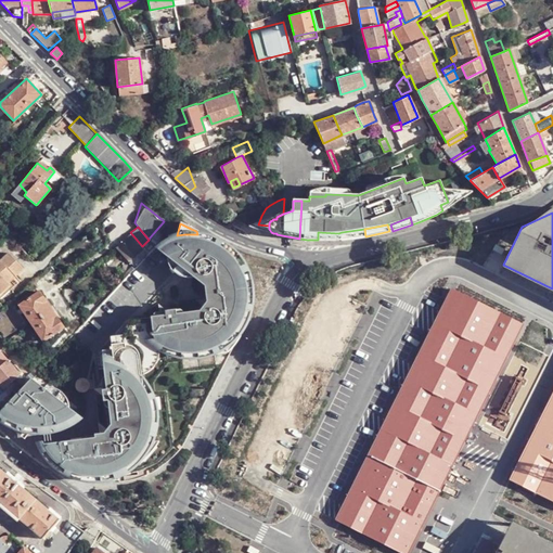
[(342,232),(342,240),(365,236),(364,229),(342,232)]
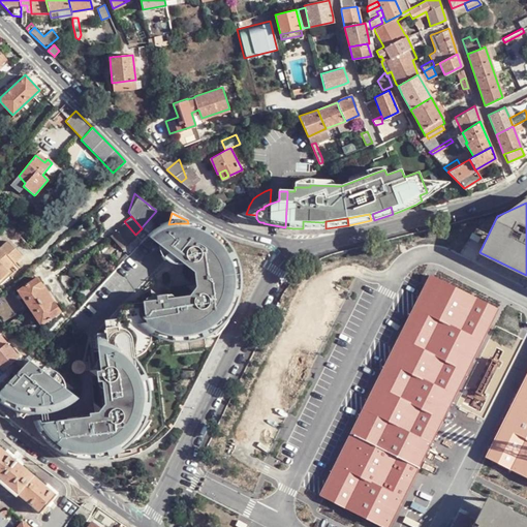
[(126,243),(135,235),(124,221),(115,229),(126,243)]
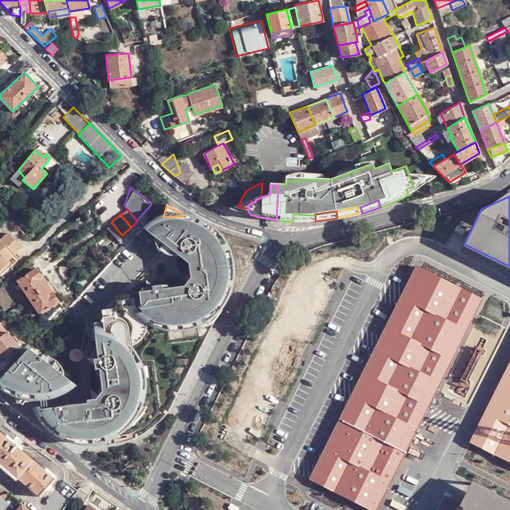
[(148,224),(142,229),(152,236),(153,237),(177,256),(188,264),(190,279),(183,287),(169,289),(165,286),(142,289),(139,293),(115,296),(117,309),(105,310),(101,311),(102,320),(100,321),(100,322),(93,323),(95,340),(96,347),(93,351),(96,374),(100,378),(102,392),(96,400),(87,401),(87,404),(39,410),(43,416),(47,422),(53,428),(58,432),(64,435),(75,434),(76,439),(107,435),(108,438),(114,435),(120,431),(125,427),(123,425),(136,408),(140,407),(142,403),(143,398),(143,394),(136,395),(132,365),(126,366),(124,351),(128,347),(127,346),(124,344),(142,320),(145,322),(146,323),(150,318),(164,317),(165,324),(195,320),(196,326),(203,322),(209,318),(213,314),(217,310),(221,305),(224,300),(226,295),(228,289),(229,283),(230,277),(230,270),(229,264),(228,257),(225,250),(222,244),(218,239),(213,233),(207,228),(201,224),(194,221),(195,219),(189,217),(182,216),(177,216),(170,216),(163,217),(161,218),(154,220),(148,224)]
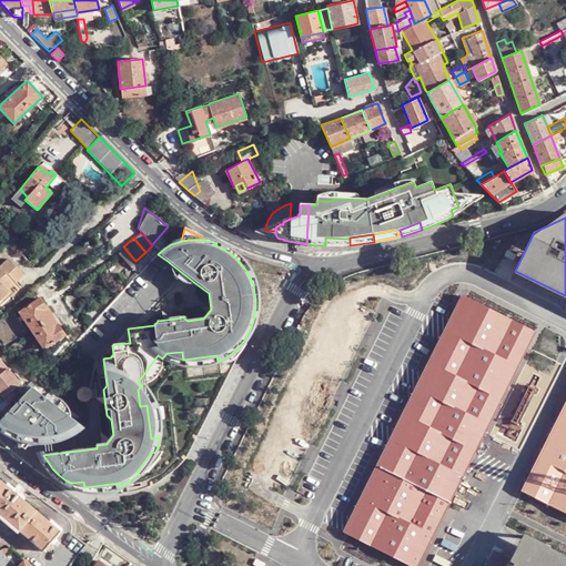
[(151,259),(158,251),(152,244),(152,245),(145,252),(151,259)]
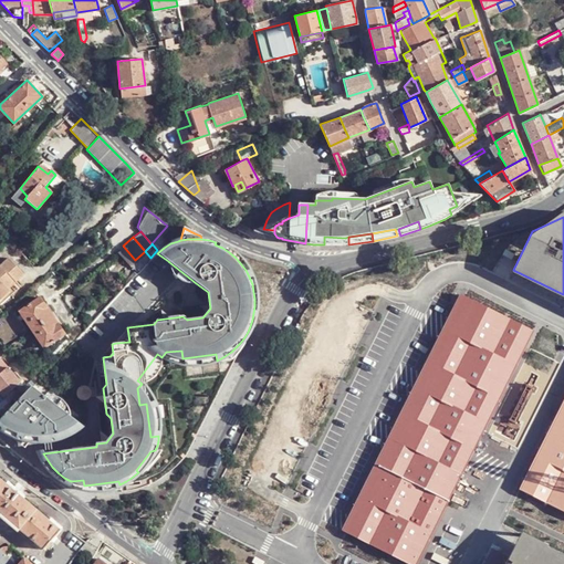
[(16,281),(24,273),(9,256),(0,263),(0,299),(11,289),(8,285),(14,280),(16,281)]
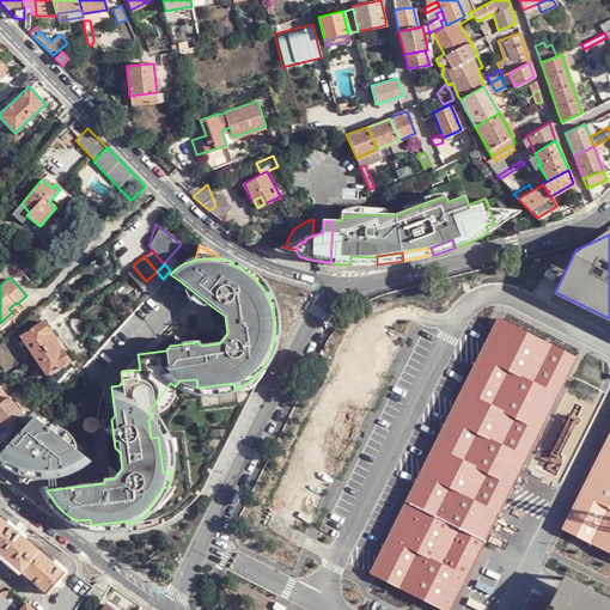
[(207,306),(212,306),(183,284),(184,288),(184,290),(185,294),(189,300),(195,304),(200,306),(207,306)]
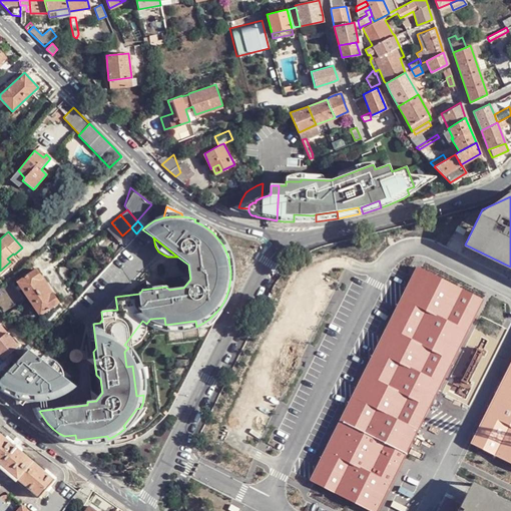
[(39,315),(59,301),(37,269),(17,282),(39,315)]
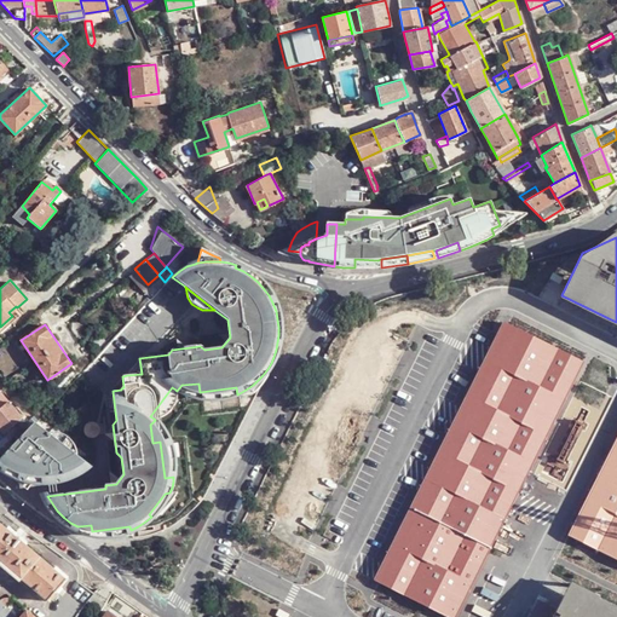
[(465,616),(590,367),(506,324),(376,584),(442,616),(465,616)]
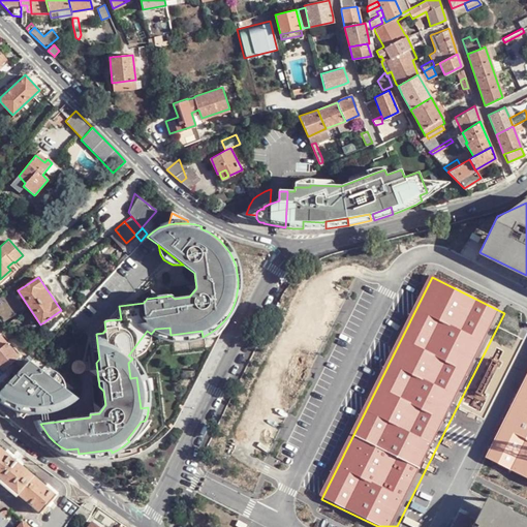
[(109,318),(109,320),(121,319),(119,306),(109,318)]
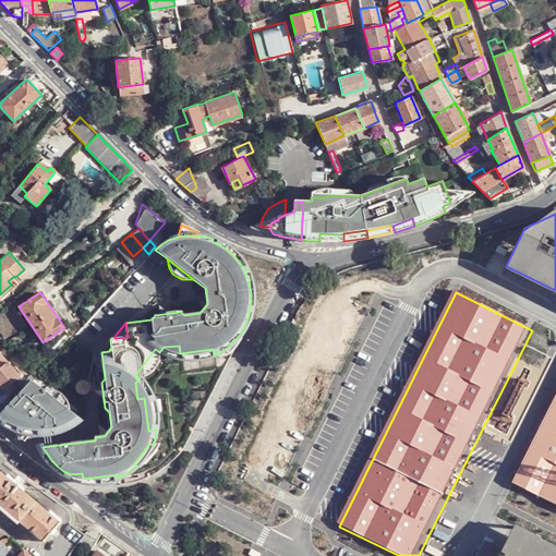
[(180,353),(179,346),(164,347),(159,352),(164,355),(180,353)]
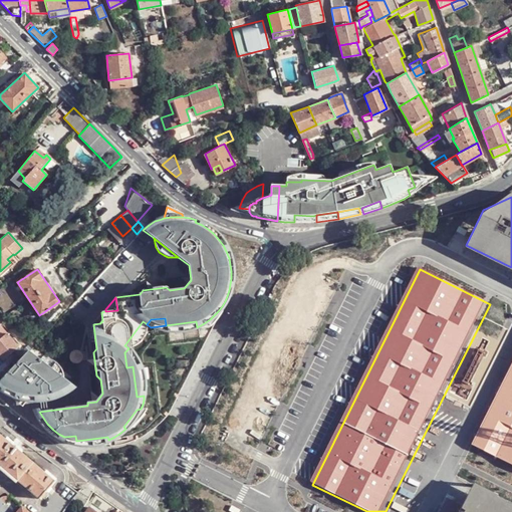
[(145,324),(146,323),(143,321),(124,345),(128,347),(128,346),(130,347),(133,346),(138,343),(141,340),(144,336),(146,331),(147,325),(145,324)]
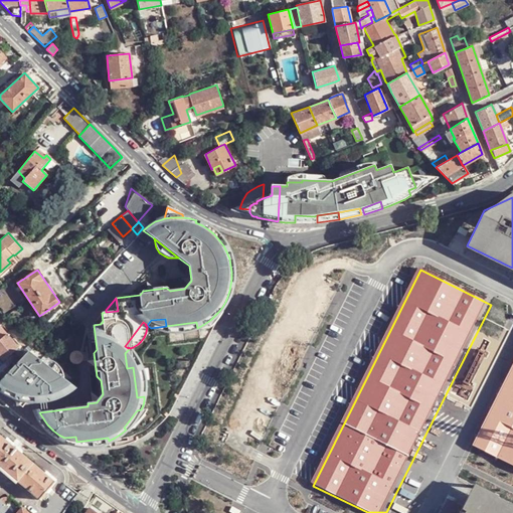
[(191,330),(197,328),(196,322),(166,326),(167,332),(170,332),(176,332),(183,332),(191,330)]
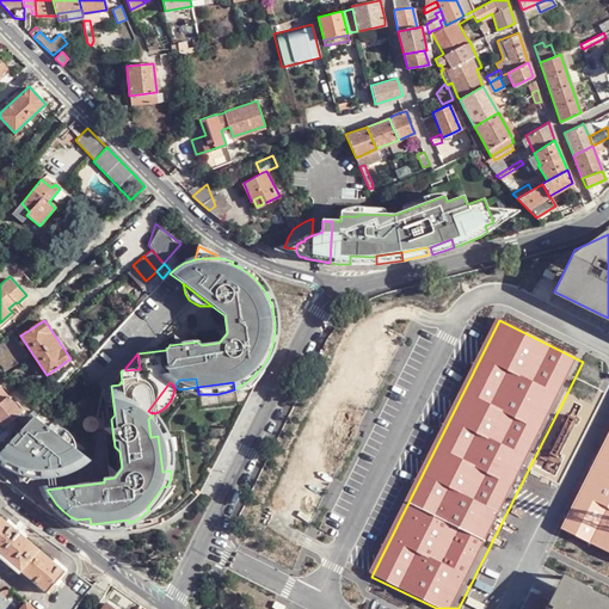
[(0,426),(20,411),(0,383),(0,426)]
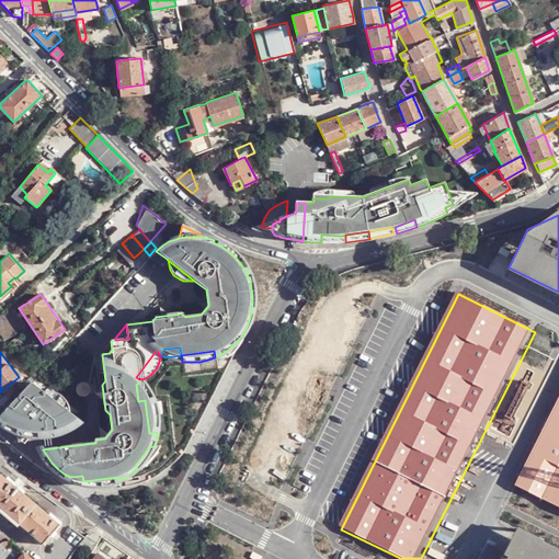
[(145,384),(140,380),(136,385),(138,401),(145,400),(149,433),(157,432),(158,428),(158,422),(157,413),(155,406),(152,399),(146,400),(145,384)]
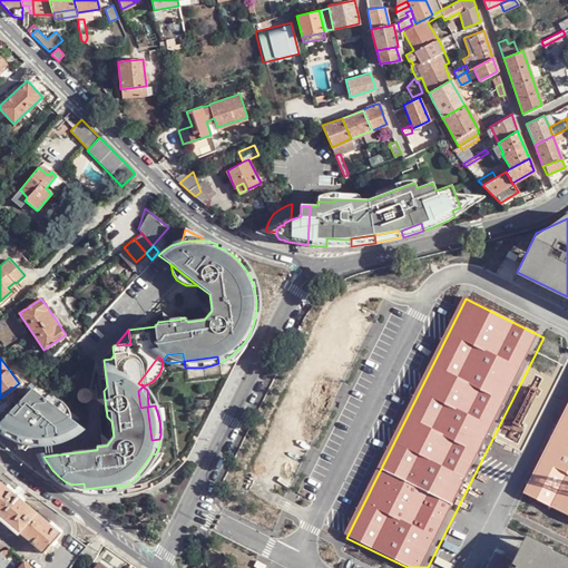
[(43,399),(31,390),(0,423),(0,429),(6,433),(9,429),(30,444),(31,443),(33,444),(41,444),(52,444),(62,441),(72,436),(82,428),(70,419),(43,399)]
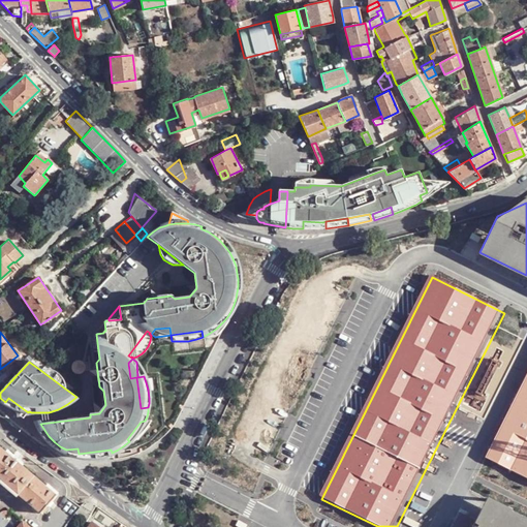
[(44,369),(40,370),(65,389),(65,386),(64,383),(63,379),(60,375),(56,372),(50,370),(44,369)]
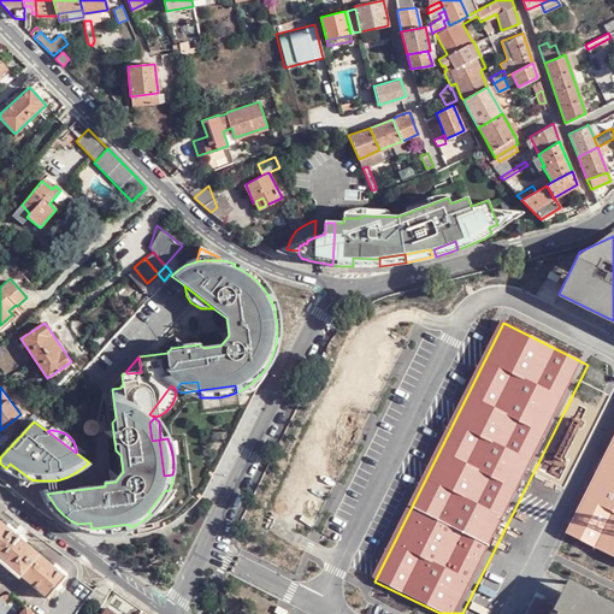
[(613,446),(568,537),(613,559),(613,446)]
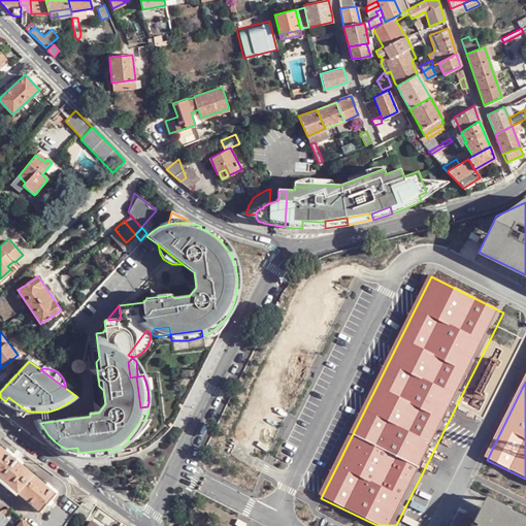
[(27,414),(28,412),(8,397),(5,401),(19,412),(27,414)]
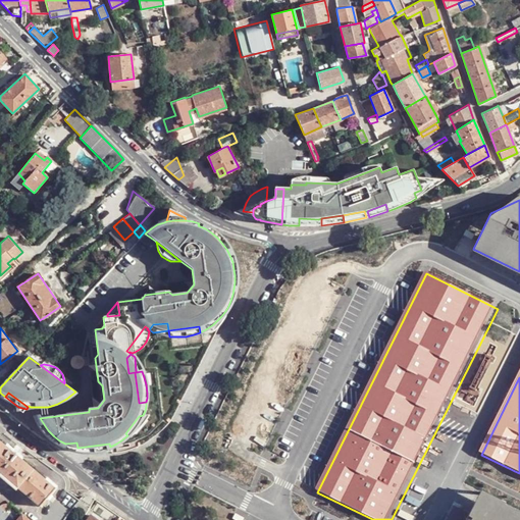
[(149,415),(143,415),(139,416),(125,433),(127,435),(131,436),(132,434),(136,431),(140,428),(143,424),(146,420),(149,415)]
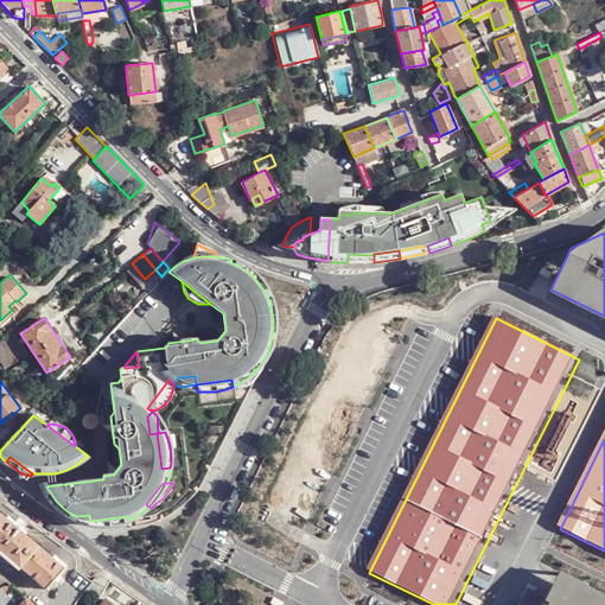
[(0,548),(21,566),(48,588),(68,565),(55,555),(52,556),(0,514),(0,548)]
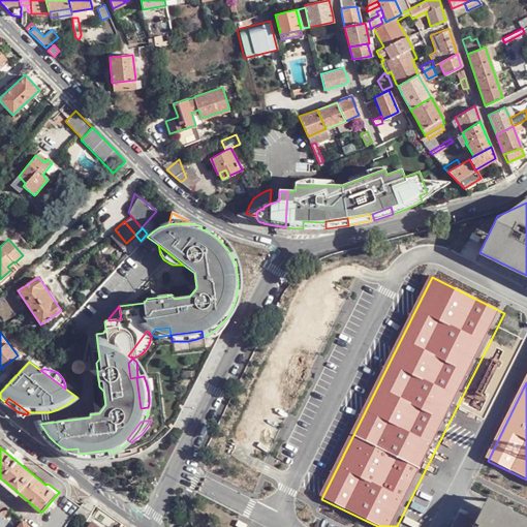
[(112,453),(111,450),(79,454),(78,448),(66,450),(66,453),(70,454),(76,456),(83,458),(90,458),(97,458),(104,456),(112,455),(112,453)]
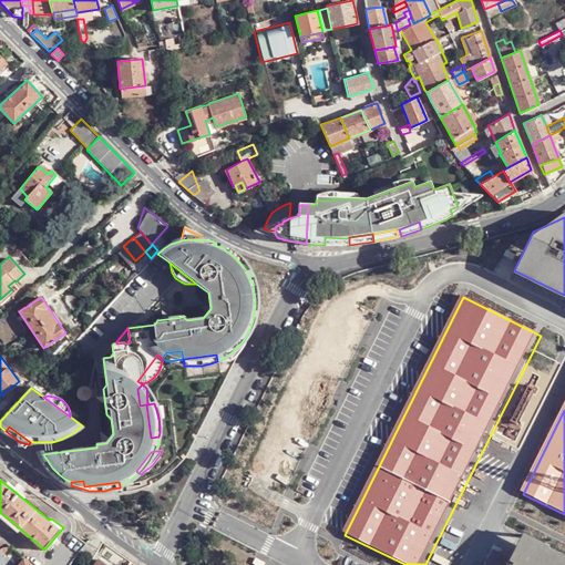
[(0,516),(18,531),(20,528),(0,512),(0,516)]
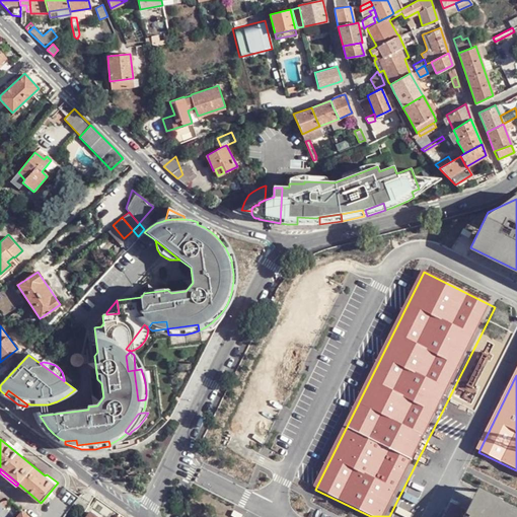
[(516,516),(516,495),(488,478),(467,516),(516,516)]
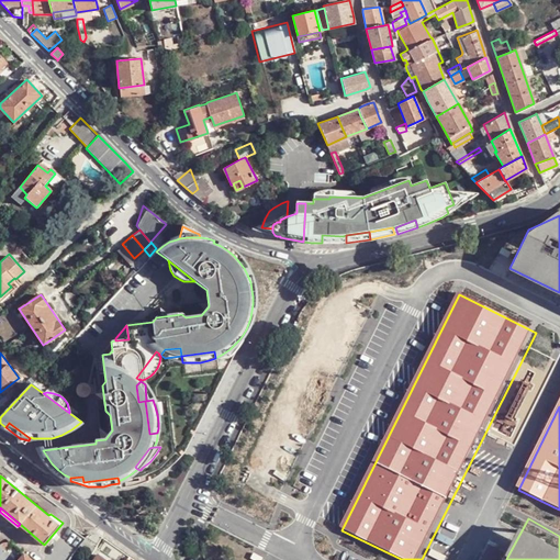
[(101,536),(96,532),(86,538),(82,541),(78,546),(90,553),(101,536)]
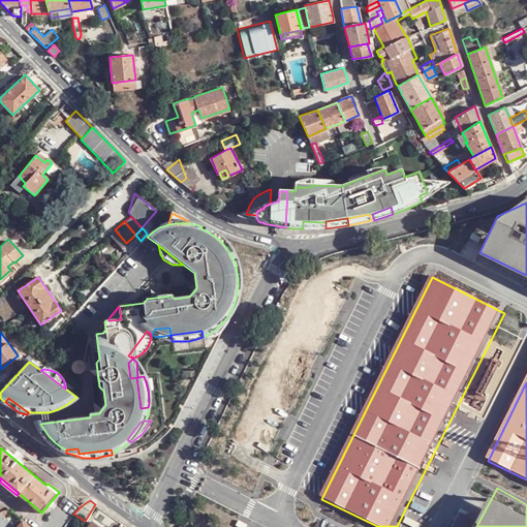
[(4,526),(12,526),(4,518),(0,522),(4,526)]
